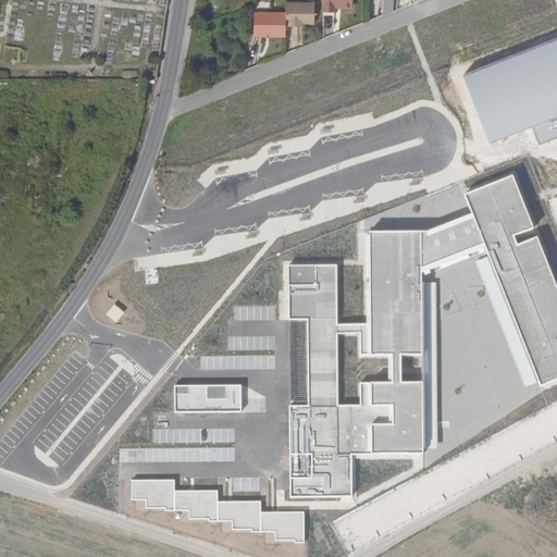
[(353,7),(353,0),(322,0),(323,8),(324,8),(324,12),(335,12),(335,5),(342,5),(344,8),(351,8),(353,7)]
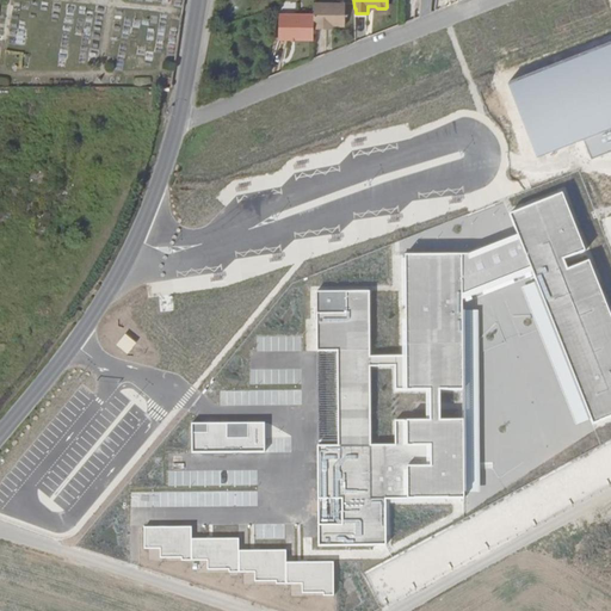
[(343,24),(343,5),(315,5),(315,12),(314,26),(329,26),(329,24),(333,24),(343,24)]
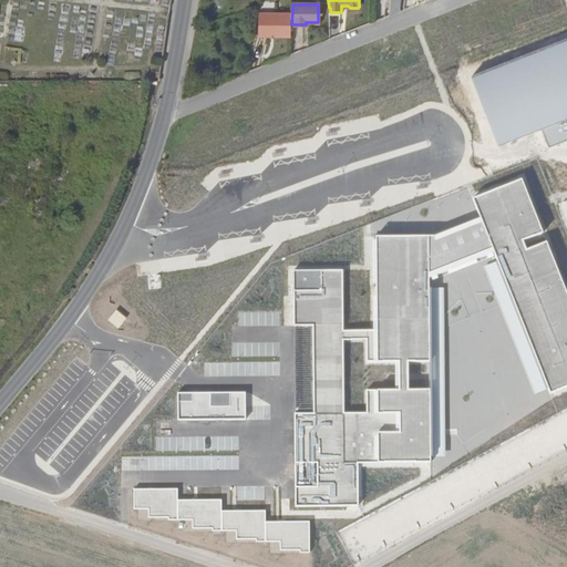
[(291,24),(292,11),(258,11),(259,35),(291,35),(291,24)]
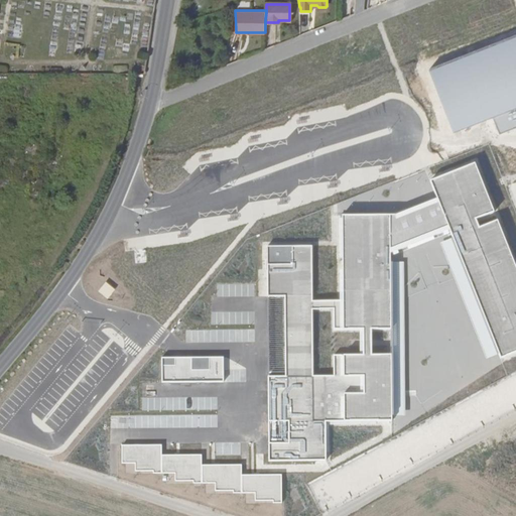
[(515,36),(428,72),(454,133),(492,118),(499,132),(515,126),(515,36)]
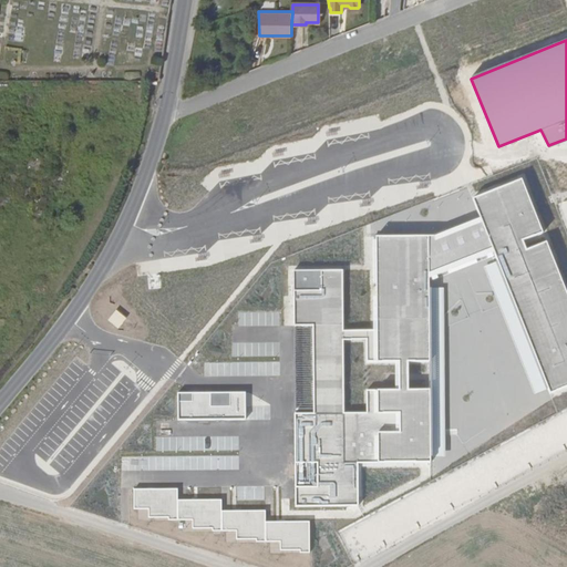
[(344,330),(342,271),(292,270),(291,325),(315,325),(317,415),(297,415),(296,505),(360,505),(361,464),(431,463),(430,390),(410,390),(410,362),(431,363),(432,271),(494,249),(548,391),(566,384),(566,297),(546,247),(528,253),(523,239),(544,232),(523,178),(474,197),(483,219),(435,238),(379,238),(380,330),(344,330)]
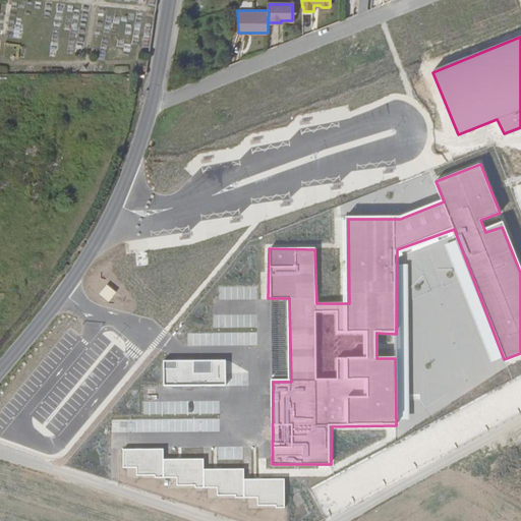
[(225,360),(165,361),(165,385),(225,385),(225,360)]
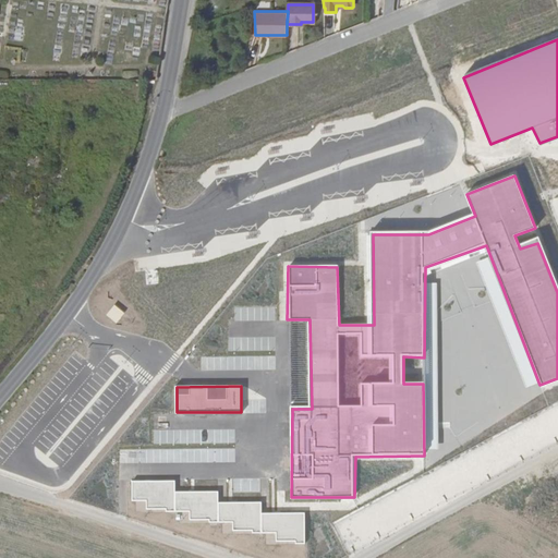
[(167,511),(190,510),(191,520),(209,519),(209,522),(234,521),(234,531),(253,530),(253,533),(277,532),(277,542),(296,541),(296,544),(305,544),(305,513),(262,514),(262,501),(218,502),(218,492),(176,493),(174,480),(132,481),(132,500),(147,499),(147,508),(166,508),(167,511)]
